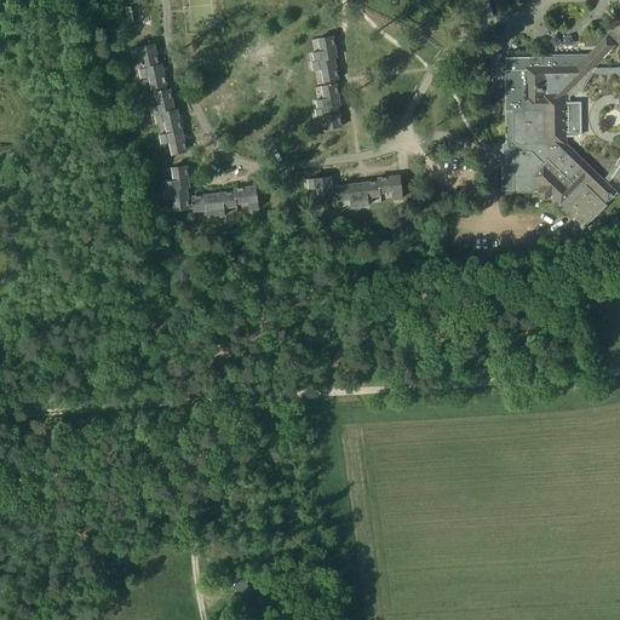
[(615,26),(607,34),(619,47),(619,23),(619,26),(618,28),(615,26)]
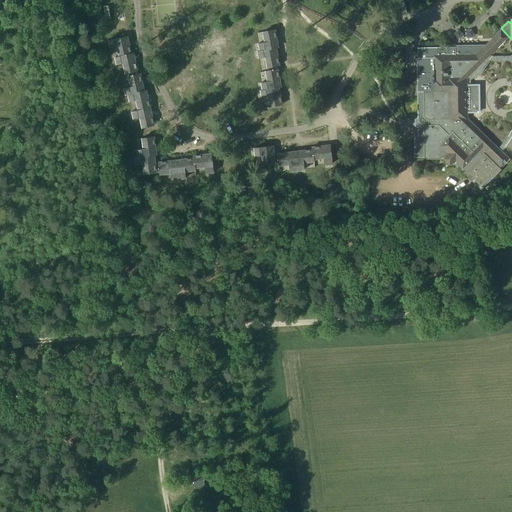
[(511,129),(508,137),(498,148),(468,119),(468,80),(509,38),(503,33),(500,30),(475,56),(455,56),(456,47),(444,47),(418,48),(418,58),(416,58),(417,92),(423,92),(424,117),(417,121),(417,127),(423,129),(424,159),(427,161),(439,161),(442,159),(444,159),(442,160),(449,167),(454,164),(462,171),(463,170),(465,172),(463,174),(471,181),(473,180),(481,187),(491,177),(493,179),(500,171),(504,166),(510,160),(502,152),(506,147),(511,151),(511,129)]
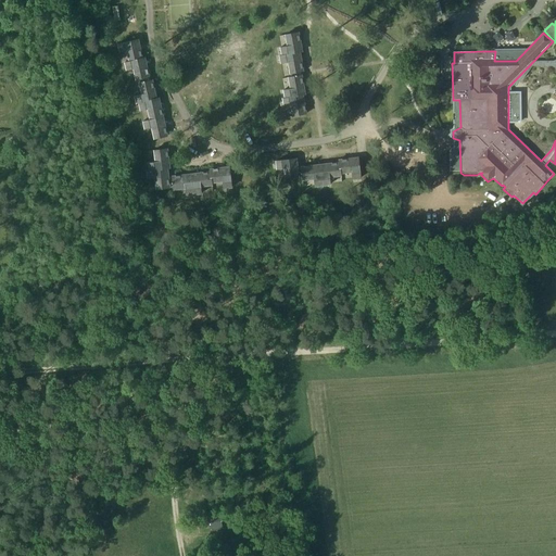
[(285,36),(287,46),(279,47),(281,55),(278,55),(280,64),(287,63),(289,75),(304,72),(301,53),(303,52),(300,34),(285,36)]
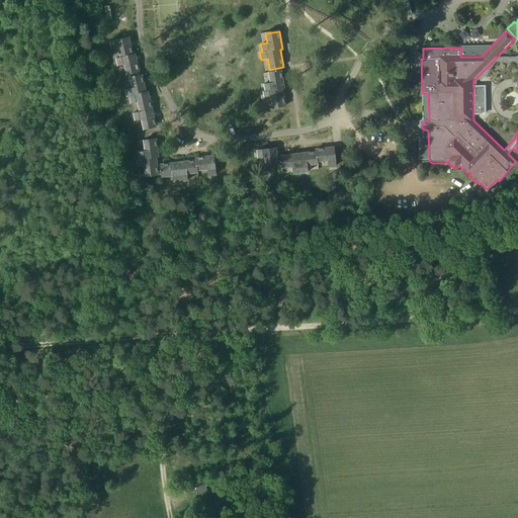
[(130,36),(115,40),(109,41),(111,49),(117,48),(119,58),(115,59),(117,66),(123,65),(125,76),(140,73),(136,54),(133,54),(130,36)]
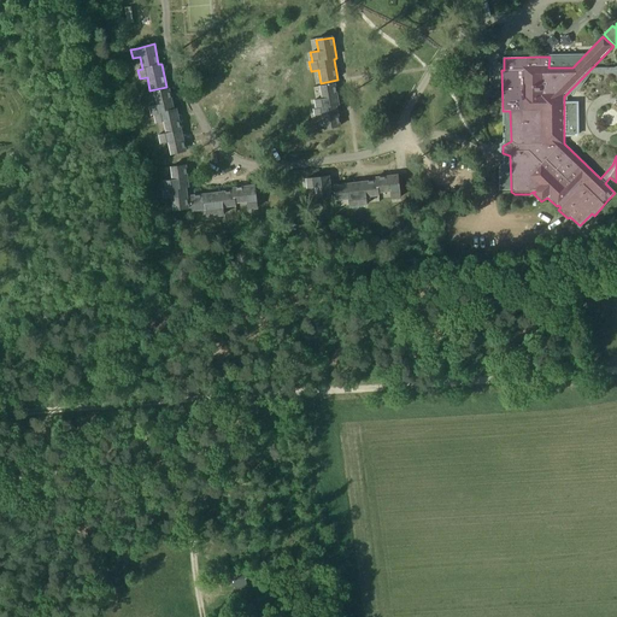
[(487,65),(488,89),(493,89),(492,72),(499,72),(499,65),(487,65)]
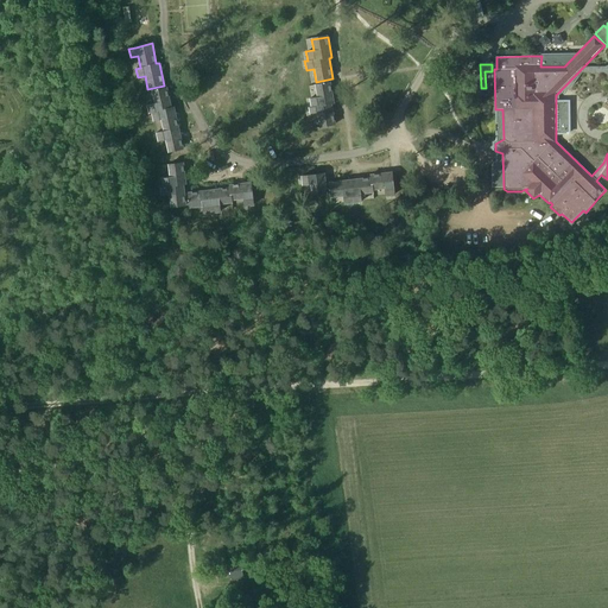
[(315,86),(316,97),(310,99),(311,107),(308,107),(310,116),(317,115),(320,128),(335,126),(333,106),(335,105),(331,82),(315,86)]
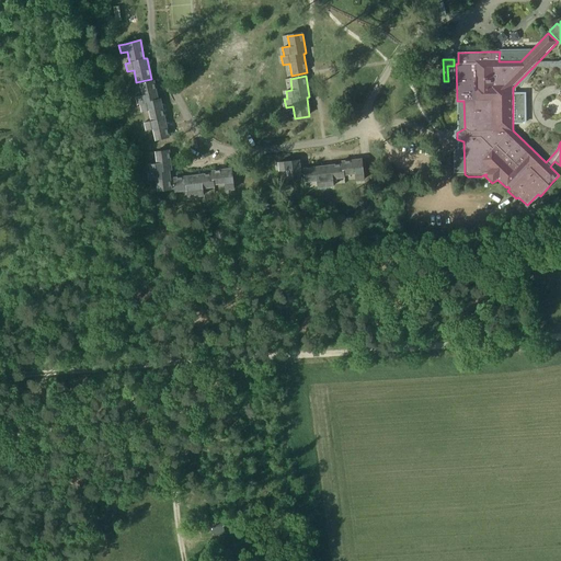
[(139,84),(141,95),(136,96),(137,105),(140,104),(141,112),(148,111),(150,121),(144,123),(145,132),(152,129),(155,141),(169,138),(161,99),(159,100),(155,81),(139,84)]
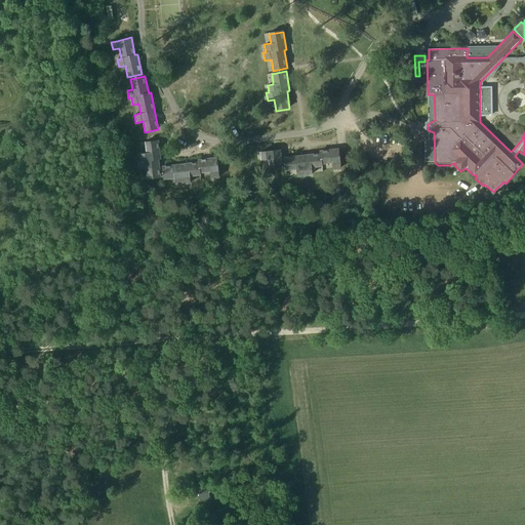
[(145,143),(146,153),(139,154),(140,161),(138,161),(139,169),(146,168),(147,180),(161,178),(159,162),(161,161),(159,140),(145,143)]
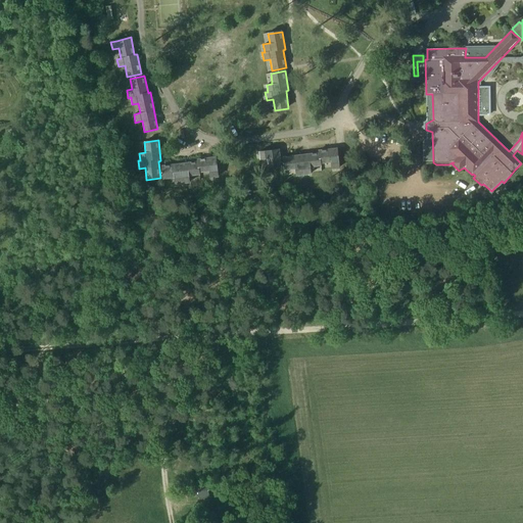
[(284,172),(295,171),(295,176),(312,175),(311,169),(321,168),(321,164),(331,163),(331,169),(339,169),(339,163),(337,148),(317,150),(317,153),(282,156),(284,172)]
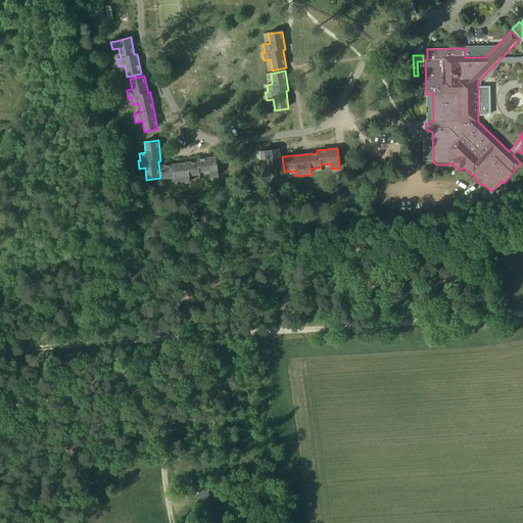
[(280,149),(266,151),(258,152),(259,160),(267,159),(268,171),(282,169),(280,149)]
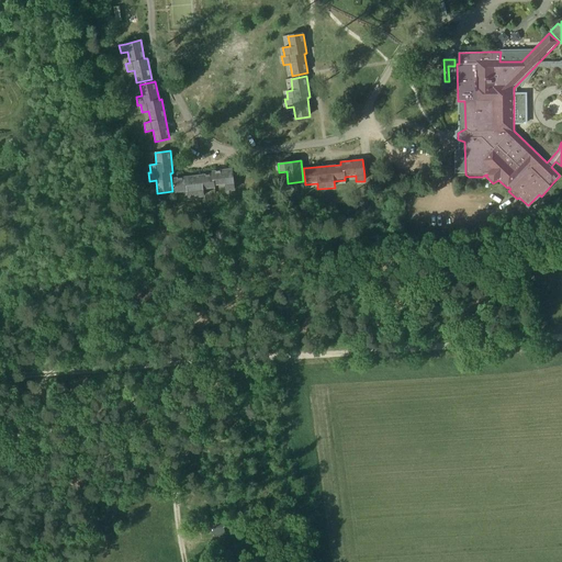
[(214,187),(225,186),(226,191),(235,191),(234,184),(233,169),(212,171),(212,173),(173,178),(175,193),(188,191),(188,199),(204,197),(203,189),(215,188),(214,187)]
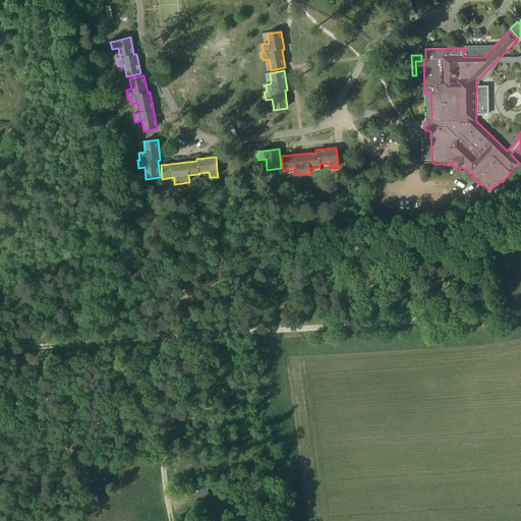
[(195,484),(196,496),(208,494),(206,483),(195,484)]
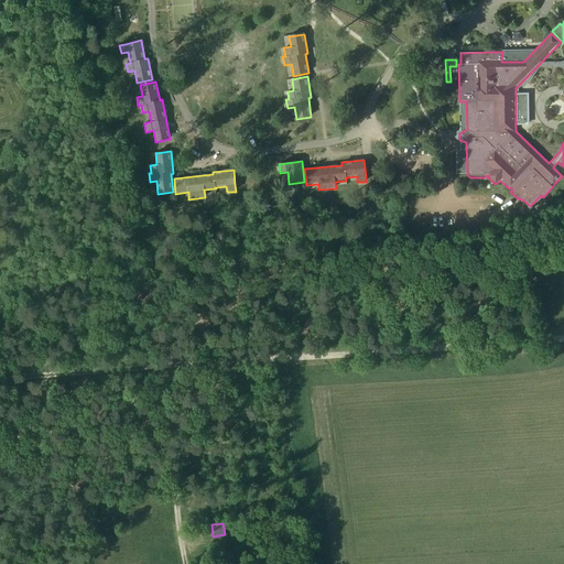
All buildings are outlined.
